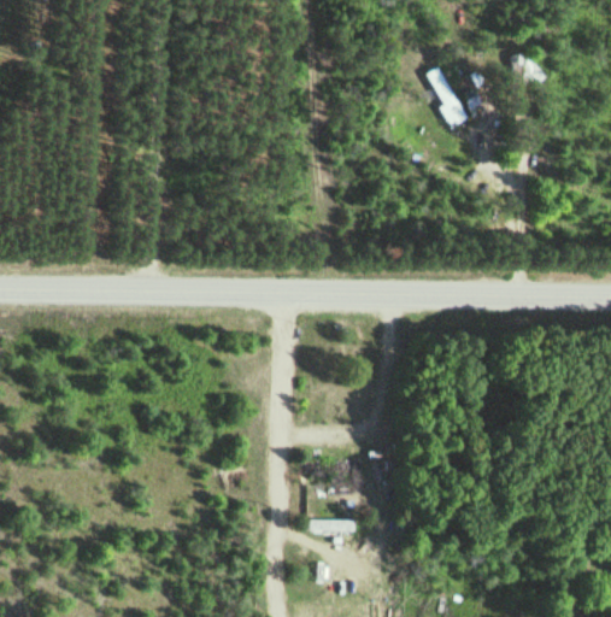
[(454,125),(469,117),(439,65),(424,74),(454,125)]
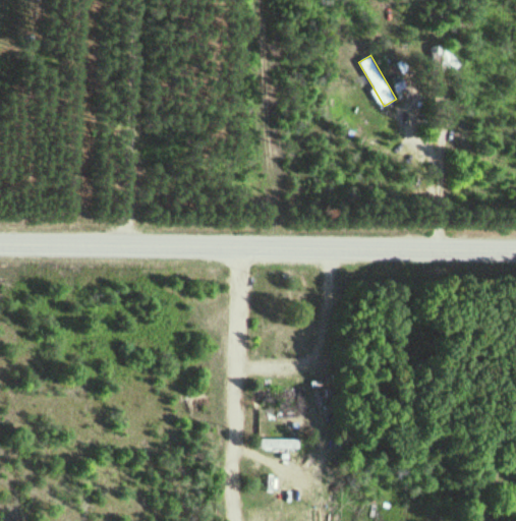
[(443,75),(442,57),(435,57),(436,76),(443,75)]
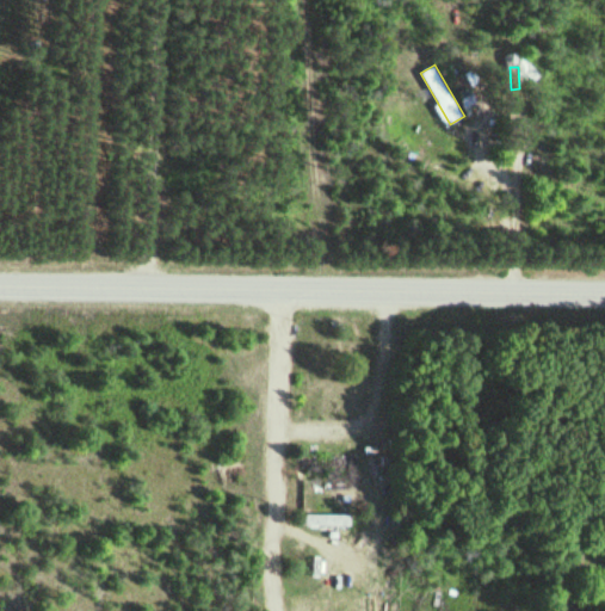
[(389,467),(389,449),(374,449),(374,467),(389,467)]
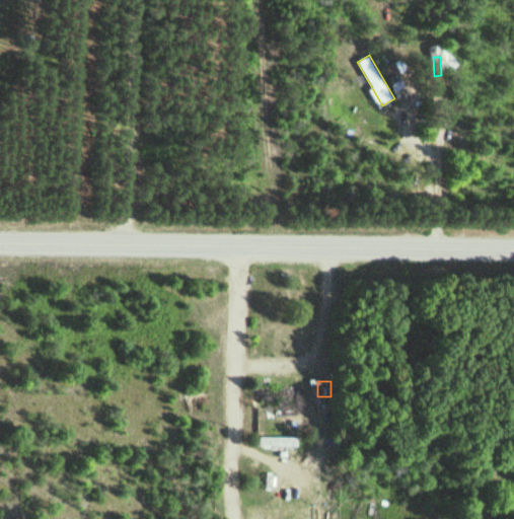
[(260,399),(308,399),(308,386),(260,386),(260,399)]
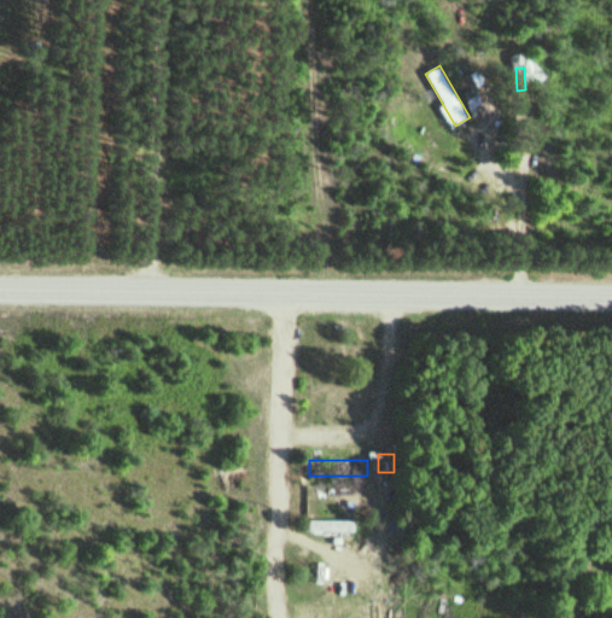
[(356,520),(309,520),(309,531),(356,531),(356,520)]
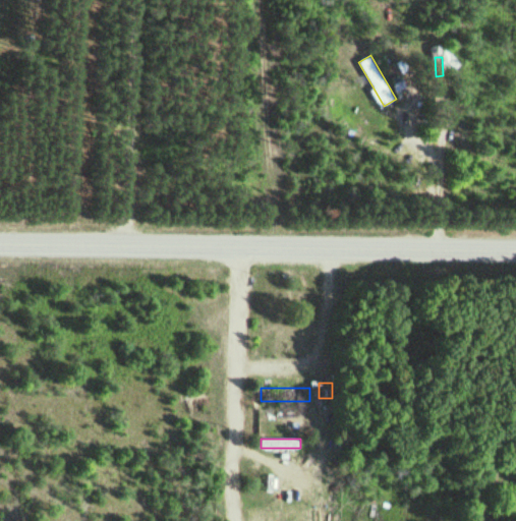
All buildings are outlined.
